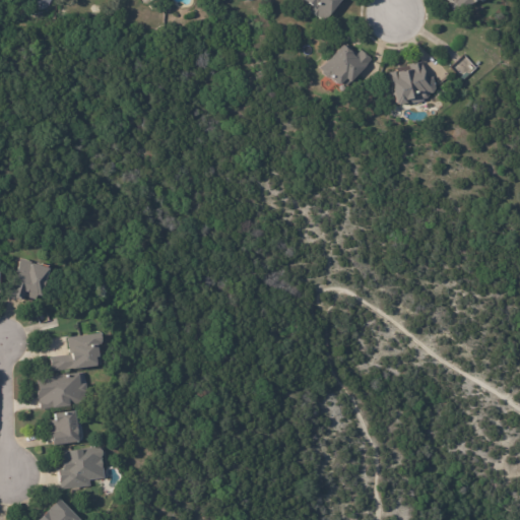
[(343,0),(324,23),(310,11),(313,8),(310,6),(310,7),(303,2),(304,0),(343,0)]
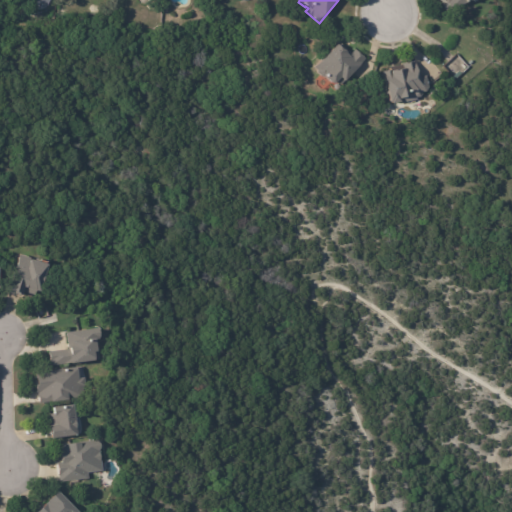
[(480,0),(453,11),(451,7),(445,10),(440,0),(480,0)]
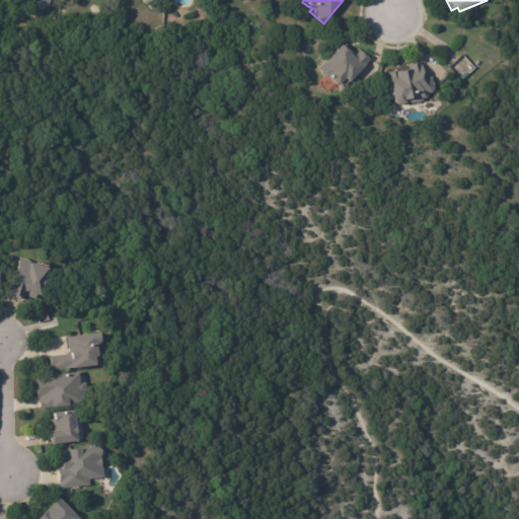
[(350,49),(357,56),(360,52),(371,62),(364,69),(365,70),(350,86),(347,83),(341,89),(338,89),(323,76),(322,73),(319,71),(344,44),(350,49)]
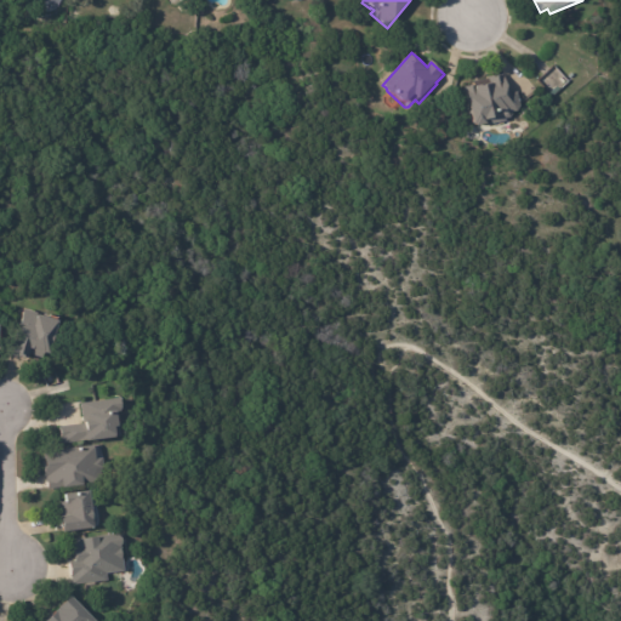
[(519,102),(520,108),(517,113),(511,114),(512,118),(511,120),(506,121),(506,123),(477,130),(477,127),(474,129),(465,90),(474,87),(473,84),(505,75),(510,96),(517,93),(519,102)]
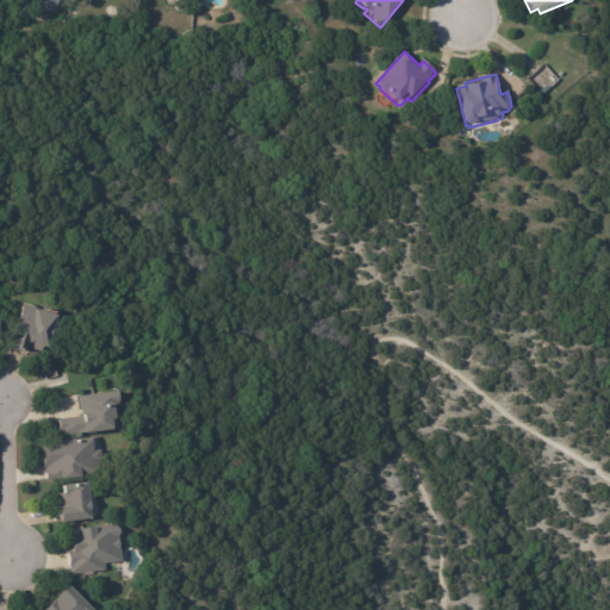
[(548,87),(551,91),(543,97),(541,93),(548,87)]
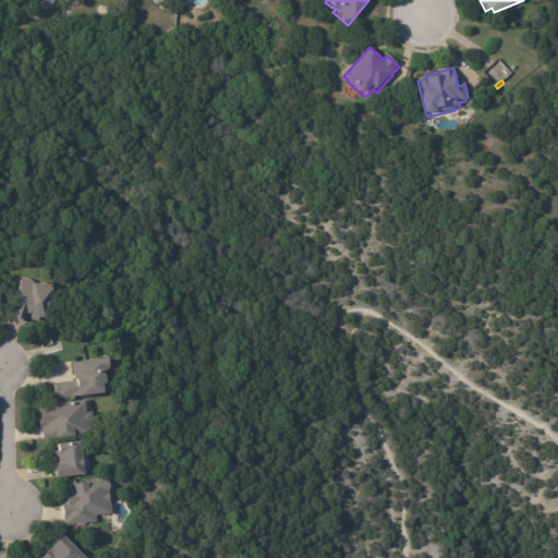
[(28,316),(26,316),(24,320),(10,316),(16,294),(20,294),(21,292),(17,291),(22,276),(34,279),(34,281),(53,287),(45,316),(40,315),(39,319),(28,316)]
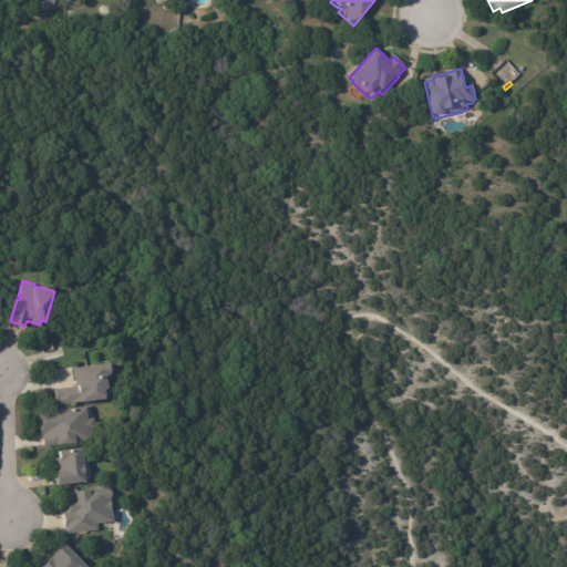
[(53,391),(75,388),(73,370),(111,364),(112,375),(111,375),(111,378),(106,378),(107,388),(110,388),(111,399),(105,400),(105,401),(79,404),(79,403),(55,405),(53,391)]
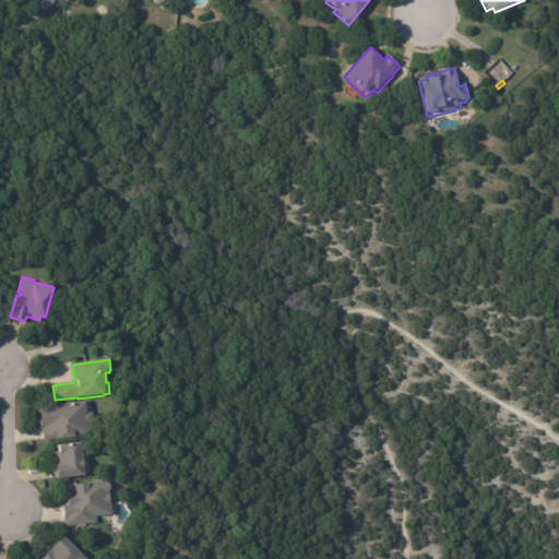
[(85,402),(86,414),(93,413),(95,436),(79,437),(79,435),(74,436),(74,440),(56,442),(56,440),(43,441),(43,435),(42,435),(42,429),(39,429),(38,424),(40,423),(38,406),(85,401),(85,402)]
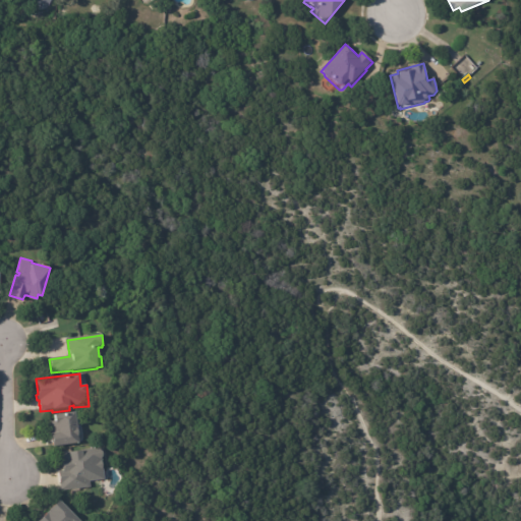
[(77,427),(79,442),(78,442),(78,444),(76,445),(52,448),(49,422),(54,422),(54,415),(74,413),(75,425),(77,424),(77,427)]
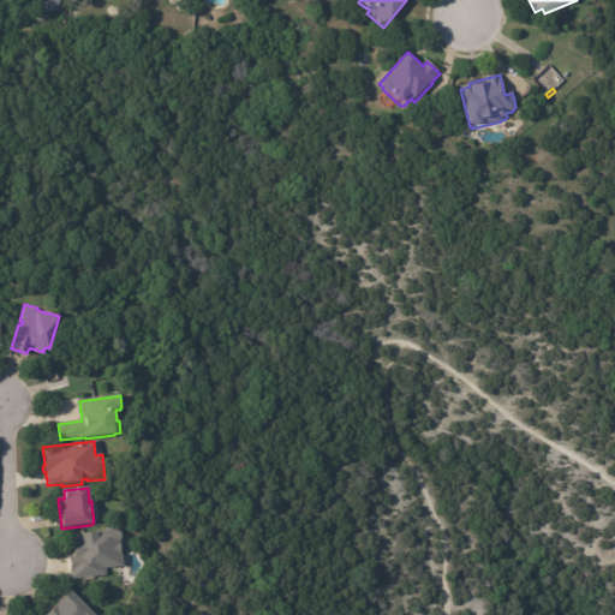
[(121,557),(123,567),(105,569),(106,577),(72,580),(71,573),(70,573),(69,556),(75,555),(73,543),(75,543),(73,535),(118,530),(118,533),(120,533),(121,541),(120,541),(121,557)]
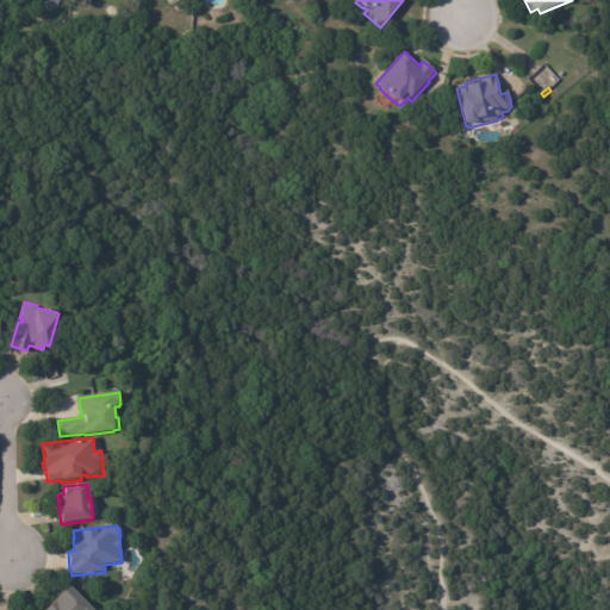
[(47,609),(69,587),(92,609),(47,609)]
